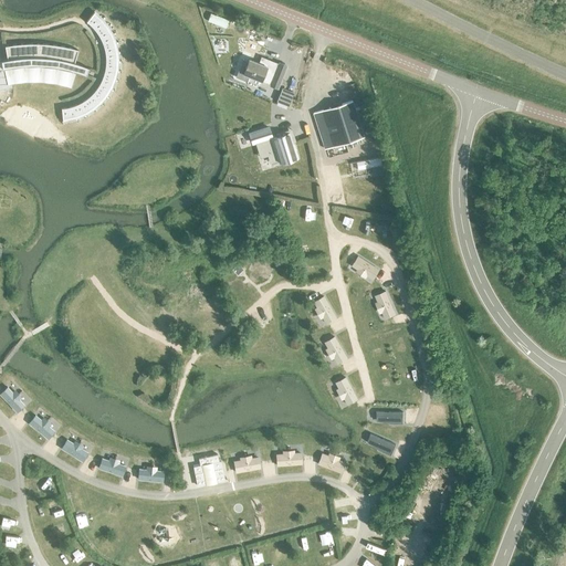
[(62,108),(63,118),(76,115),(84,112),(92,106),(98,101),(105,94),(109,86),(113,79),(115,70),(115,61),(115,52),(113,43),(109,35),(105,27),(100,20),(93,14),(87,22),(92,25),(97,32),(100,37),(103,44),(105,51),(106,56),(105,69),(102,79),(100,85),(95,90),(91,95),(86,100),(80,103),(75,105),(73,106),(62,108)]
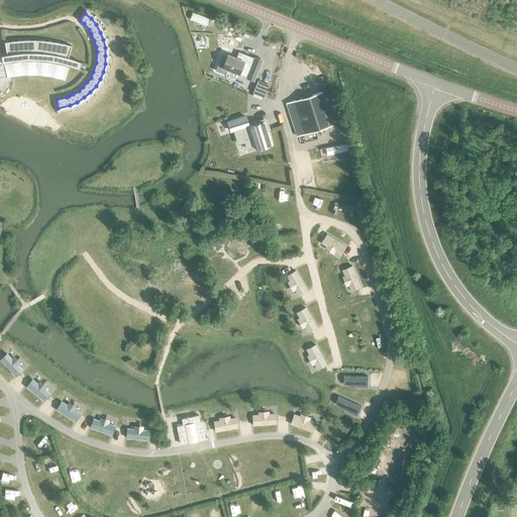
[(0,81),(2,81),(6,80),(9,79),(8,75),(8,72),(16,71),(19,70),(21,70),(26,70),(32,70),(41,70),(45,71),(49,72),(53,72),(59,73),(63,75),(66,64),(78,68),(79,66),(81,62),(68,57),(72,45),(70,44),(68,44),(63,42),(58,42),(46,40),(41,40),(24,40),(12,41),(8,41),(4,42),(6,54),(0,55),(0,81)]
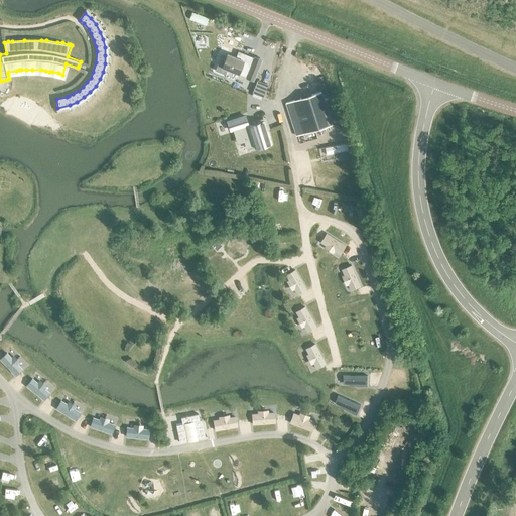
[(246,77),(252,80),(257,69),(245,63),(246,62),(226,53),(221,66),(237,73),(239,69),(248,73),(246,77)]
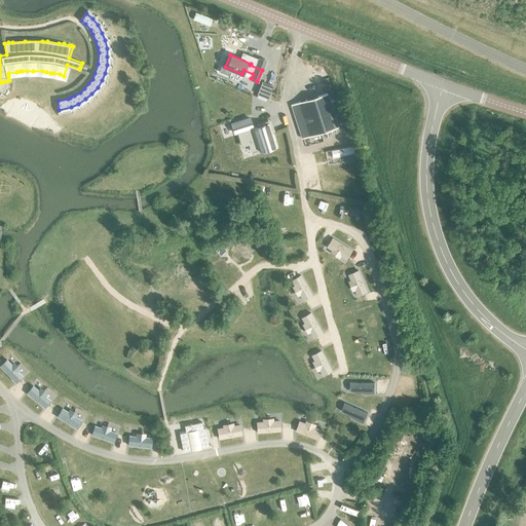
[(273,86),(262,81),(257,95),(268,99),(273,86)]
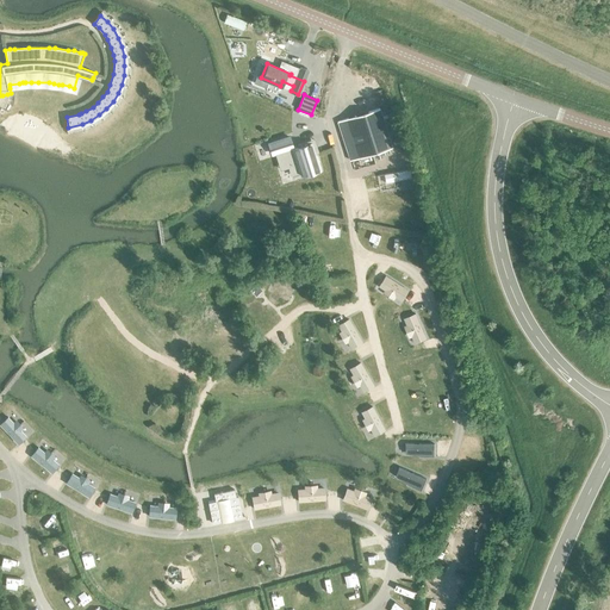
[(337,120),(350,160),(391,147),(378,107),(337,120)]
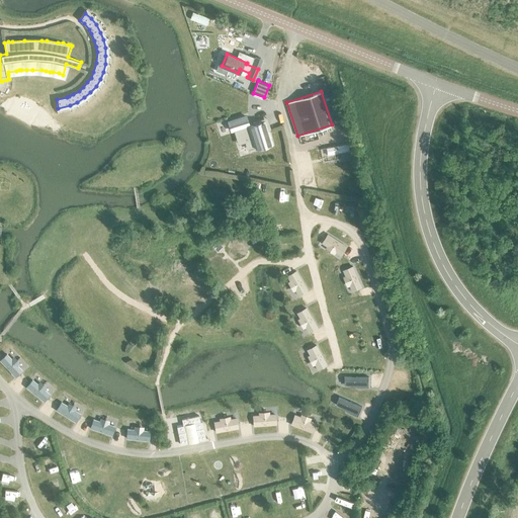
[(230,120),(233,131),(248,125),(245,115),(230,120)]
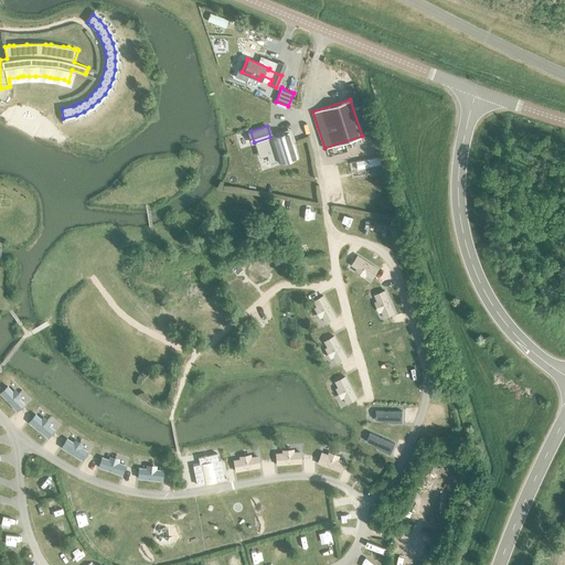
[(291,141),(289,142),(286,134),(272,139),(279,162),(296,157),(291,141)]
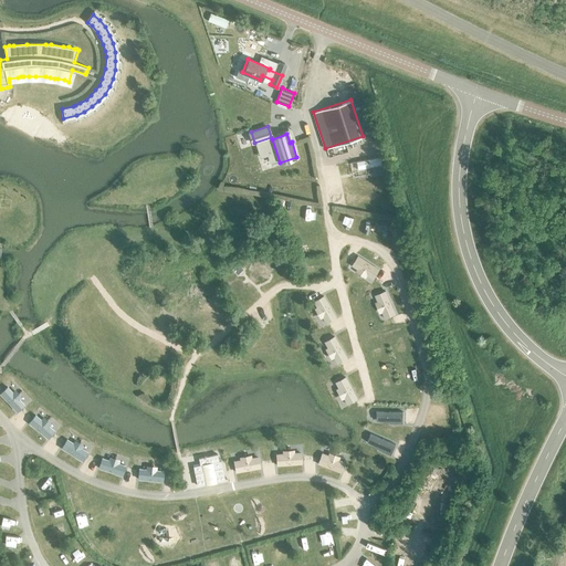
[(371,280),(378,270),(358,258),(352,266),(358,271),(356,273),(365,279),(366,276),(371,280)]
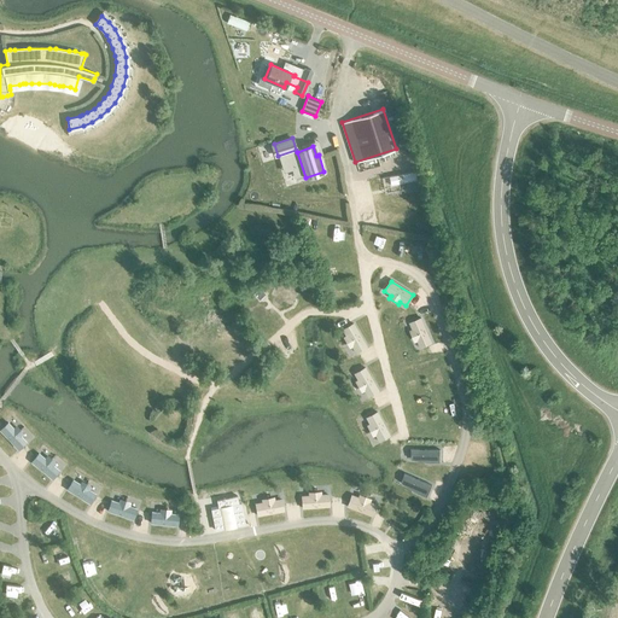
[(296,292),(277,283),(269,297),(287,307),(296,292)]
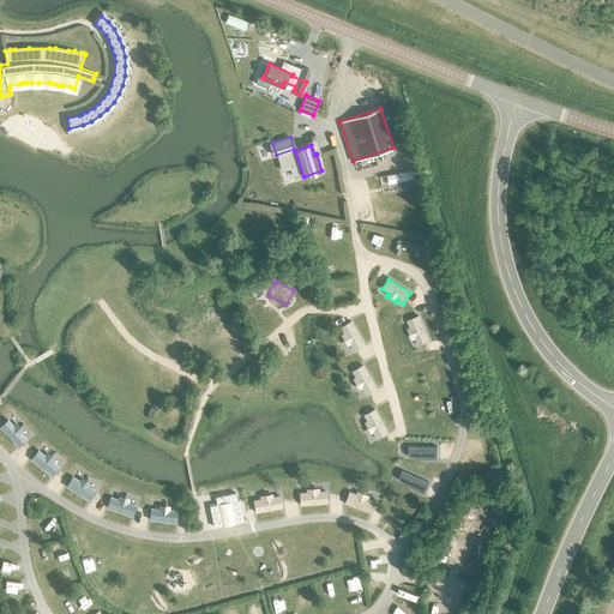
[(263,293),(257,287),(251,294),(257,300),(263,293)]
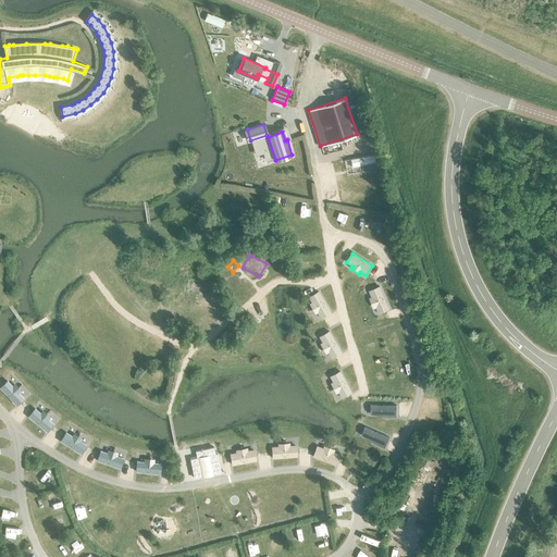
[(240,288),(235,276),(221,283),(226,295),(240,288)]
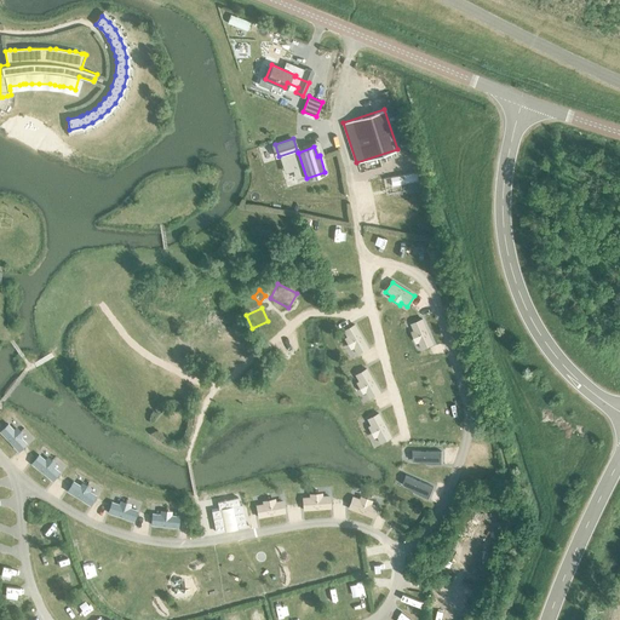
[(422,350),(432,345),(422,321),(412,325),(414,332),(412,333),(417,344),(419,343),(422,350)]
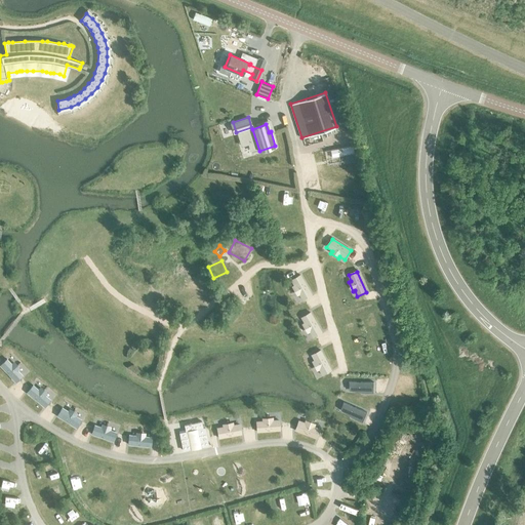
[(303,303),(312,296),(299,275),(289,281),(292,286),(290,287),(295,297),(298,295),(303,303)]
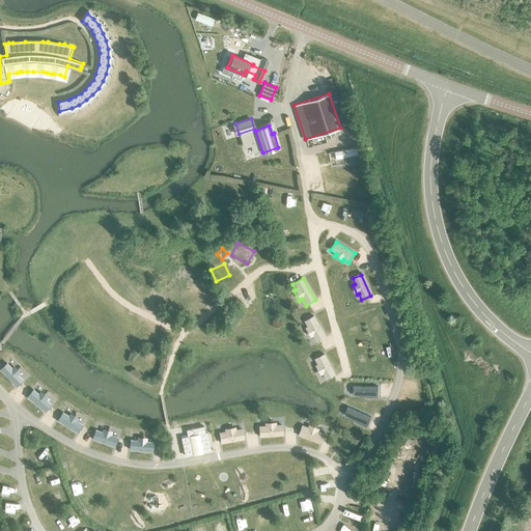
[(316,343),(326,338),(313,315),(303,322),(305,327),(303,328),(309,338),(312,336),(316,343)]
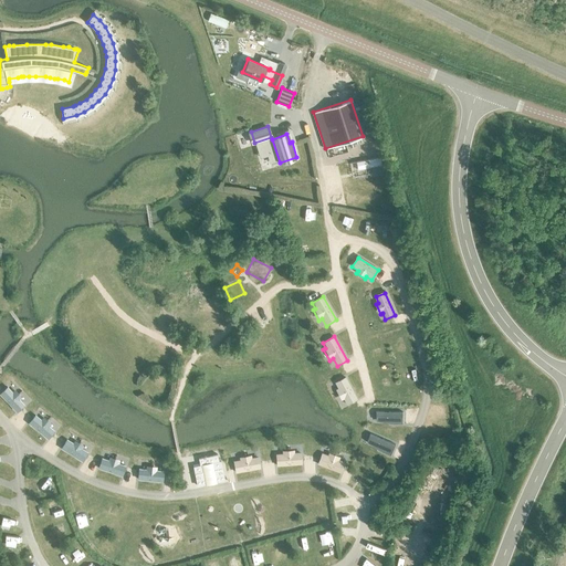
[(348,406),(358,400),(345,377),(334,384),(336,388),(335,389),(341,401),(344,399),(348,406)]
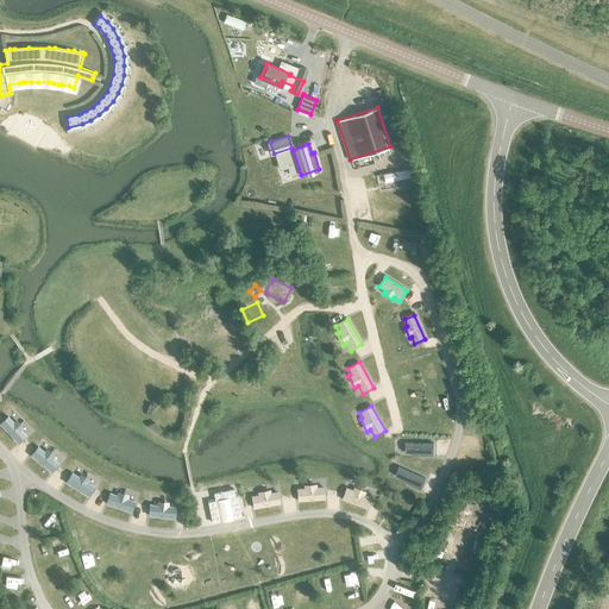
[(0,425),(18,443),(25,435),(20,431),(23,428),(14,420),(12,422),(7,416),(0,422),(0,425)]
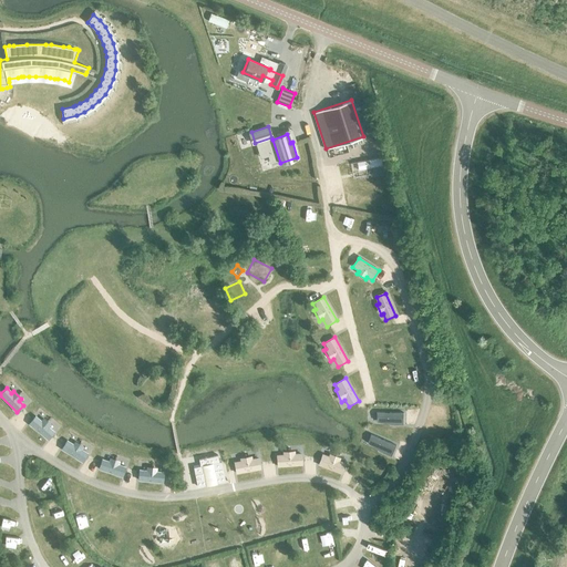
[(403,413),(377,412),(377,424),(402,424),(403,413)]
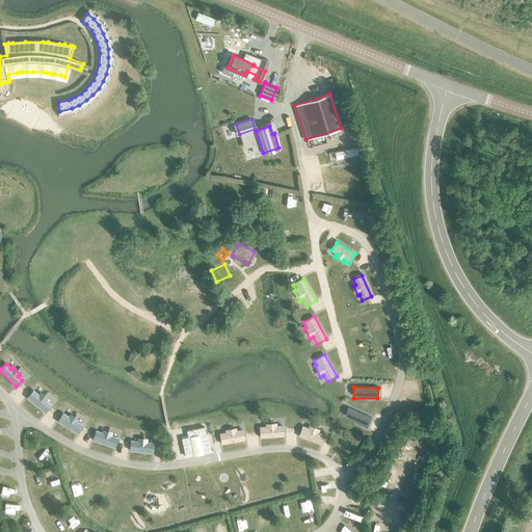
[(38,396),(32,391),(26,399),(45,414),(51,406),(46,402),(48,399),(41,394),(38,396)]
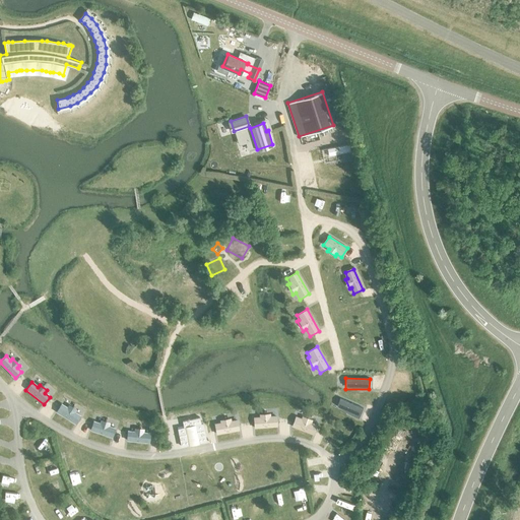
[(363,408),(340,399),(336,408),(359,418),(363,408)]
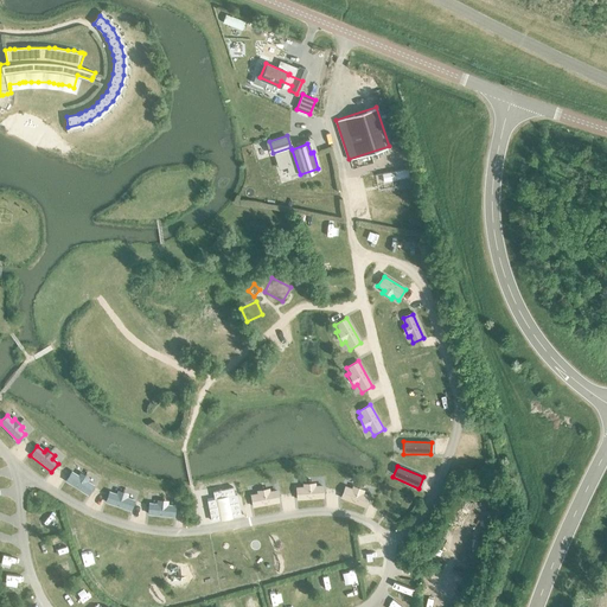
[(87,481),(89,478),(80,472),(77,475),(71,472),(64,481),(87,496),(94,486),(87,481)]
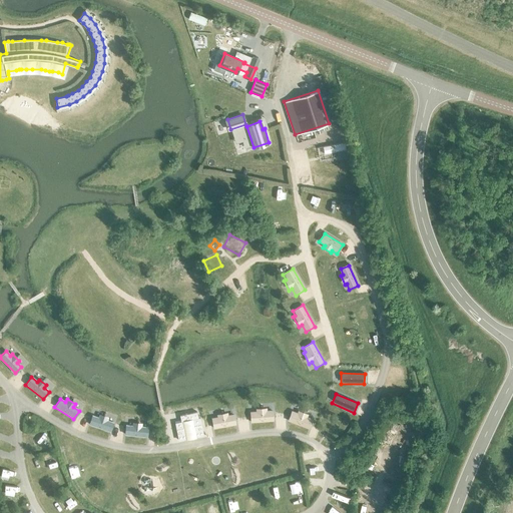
[(257,412),(249,413),(250,422),(273,421),(272,411),(267,412),(267,409),(257,410),(257,412)]
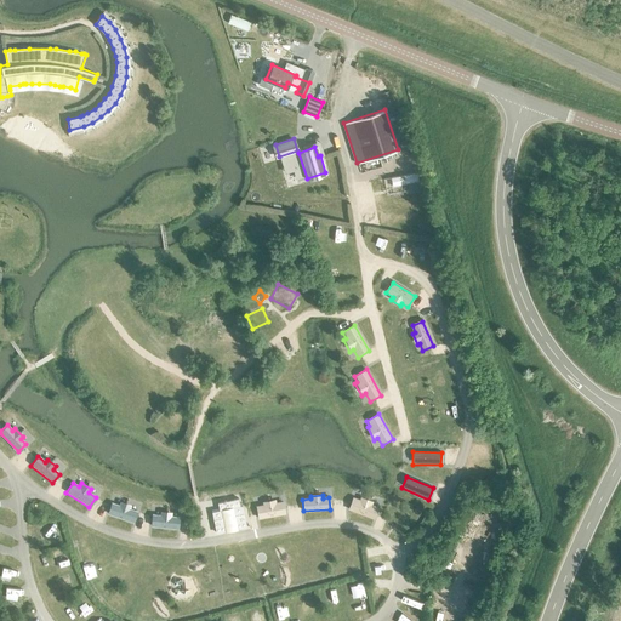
[(211,512),(216,533),(246,527),(241,506),(240,506),(238,499),(217,502),(218,511),(211,512)]
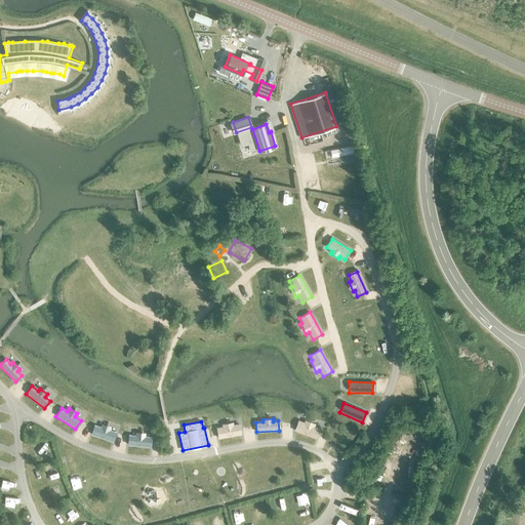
[(304,423),(298,421),(294,431),(316,439),(319,430),(314,428),(315,426),(305,421),(304,423)]
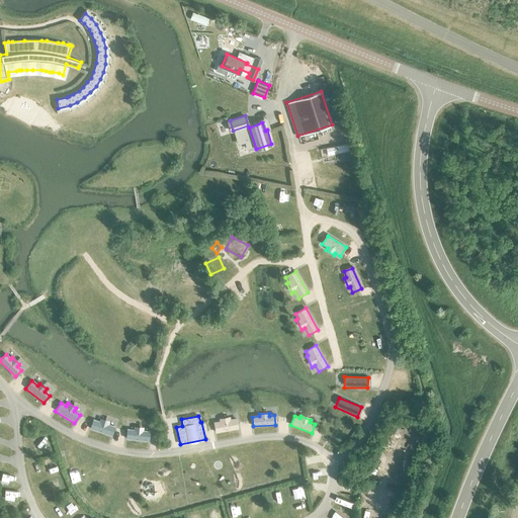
[(213,423),(216,432),(237,428),(236,419),(229,420),(229,418),(220,420),(220,422),(213,423)]
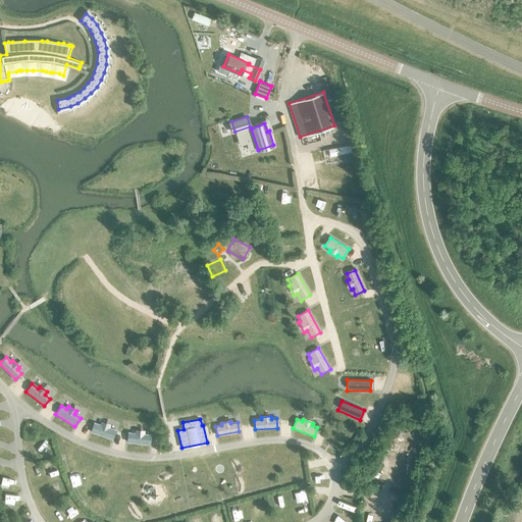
[(100,426),(93,424),(91,433),(112,439),(115,430),(109,428),(110,425),(101,422),(100,426)]
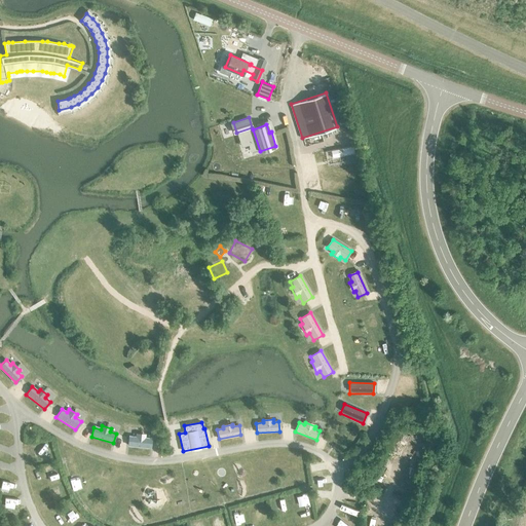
[(135,437),(127,436),(126,447),(150,449),(151,439),(145,439),(146,435),(136,434),(135,437)]
